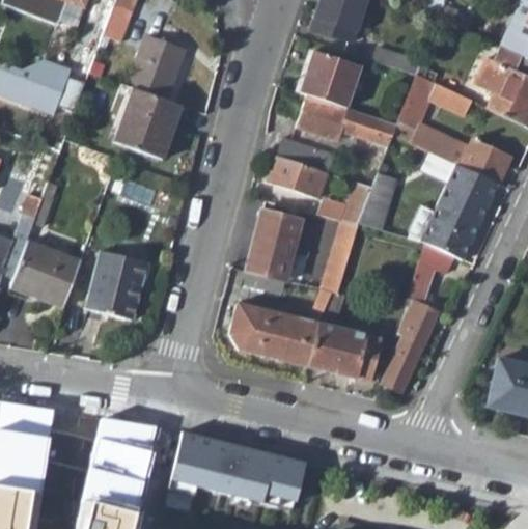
[(4,0),(3,5),(60,27),(68,3),(89,9),(92,0),(4,0)]
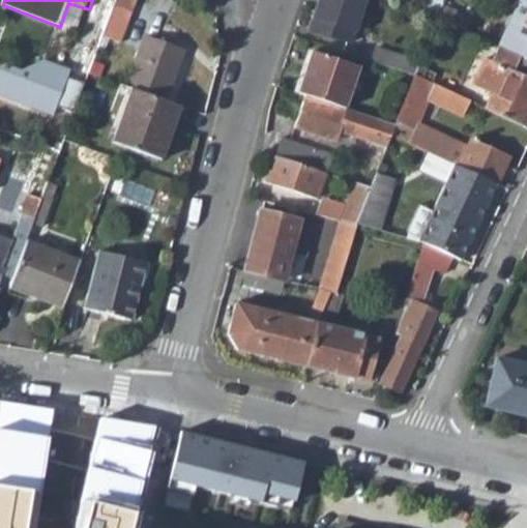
[(118,0),(107,32),(124,38),(138,0),(118,0)]
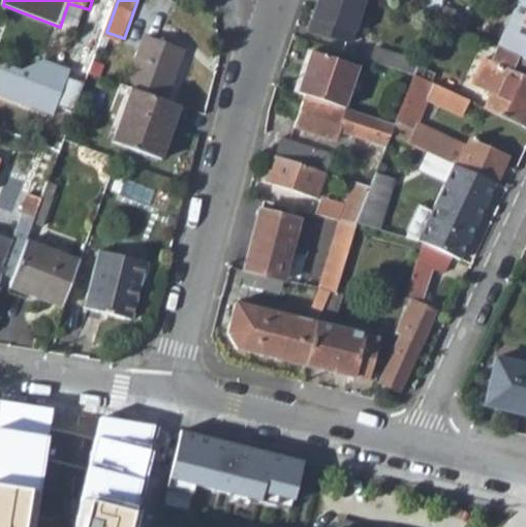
[(318,0),(310,29),(349,43),(354,29),(366,32),(370,18),(361,14),(365,0),(318,0)]
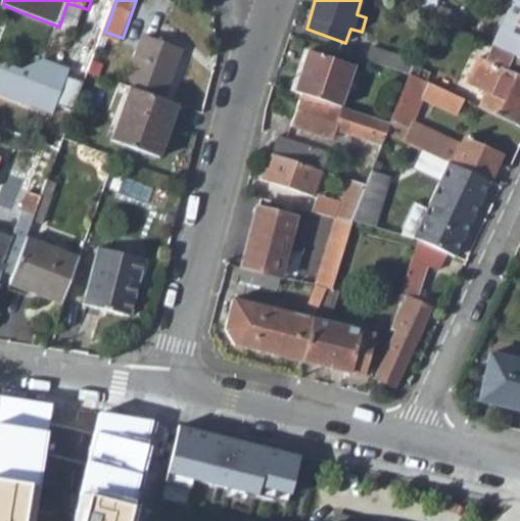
[(437,5),(432,16),(461,29),(466,18),(437,5)]
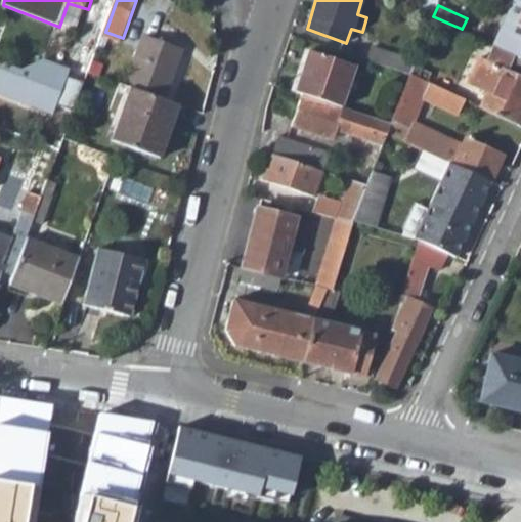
[(147,33),(126,84),(132,86),(143,89),(163,38),(147,33)]
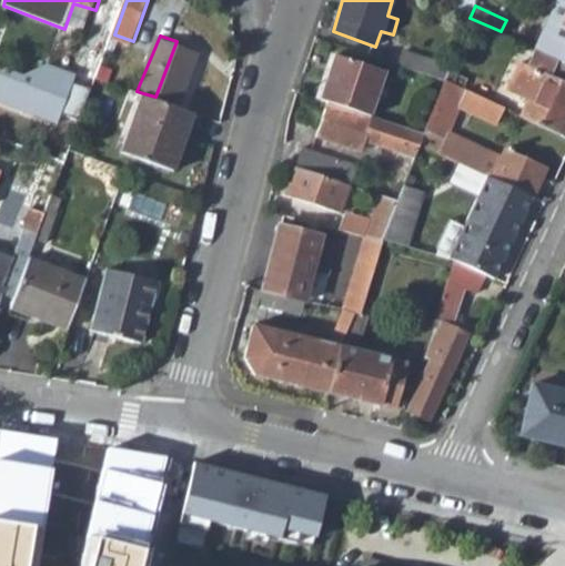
[(177,41),(155,97),(179,105),(200,51),(177,41)]
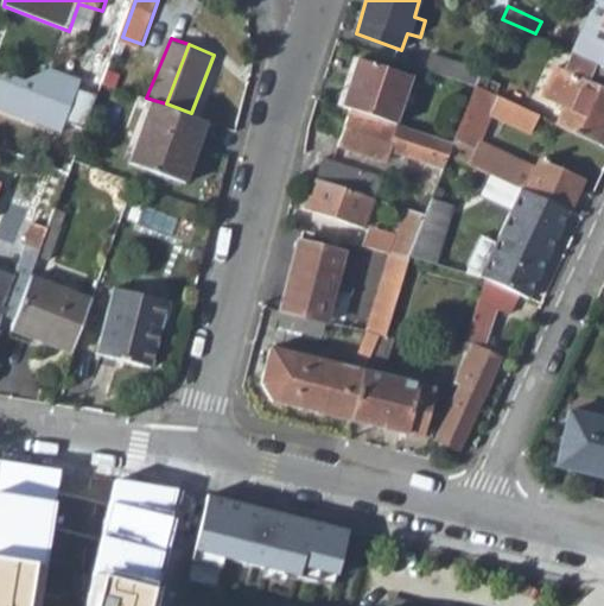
[(7,50),(0,68),(0,106),(65,132),(84,79),(7,50)]
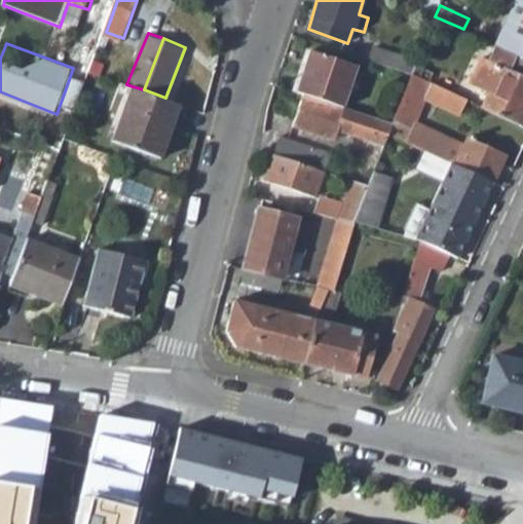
[(373,46),(369,61),(411,75),(416,62),(373,46)]
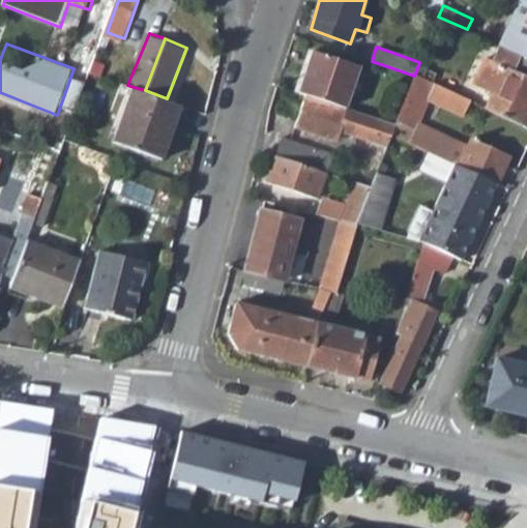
[(315,51),(301,94),(310,96),(347,108),(360,65),(315,51)]
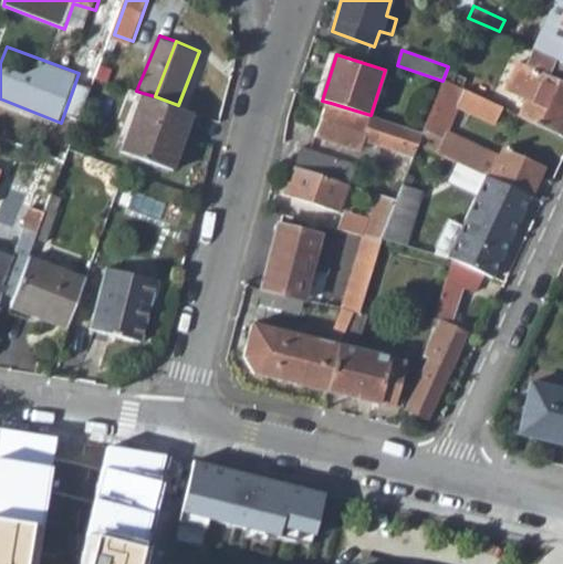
[(533,104),(528,119),(559,134),(562,126),(562,62),(559,60),(546,54),(530,92),(533,104)]
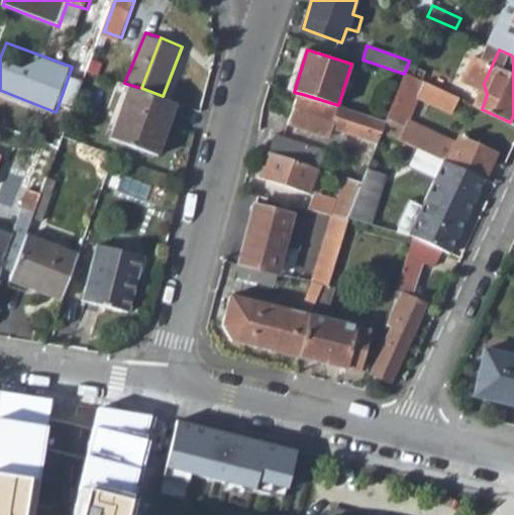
[(386,120),(381,130),(442,160),(484,179),(496,151),(459,134),(455,144),(408,122),(419,98),(453,114),(460,99),(404,74),(386,120)]
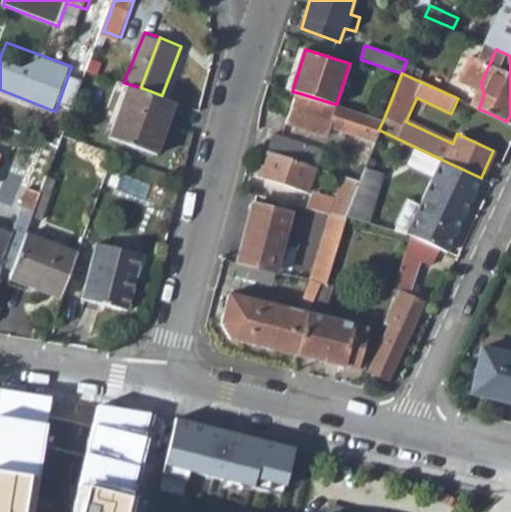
[(130,84),(109,139),(156,156),(177,101),(162,95),(141,87),(130,84)]
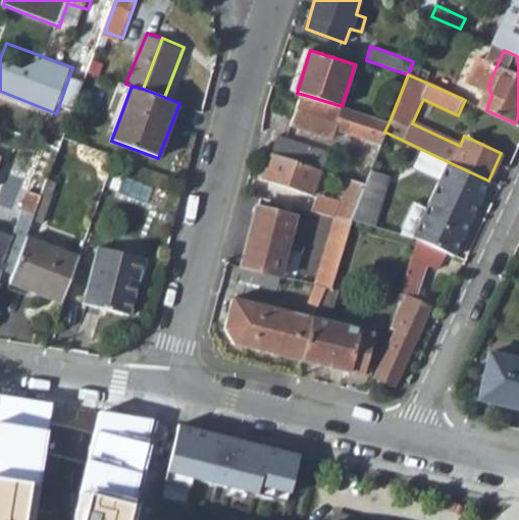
[(305,95),(295,125),(328,137),(331,126),(338,128),(351,133),(349,140),(378,149),(384,132),(390,121),(342,106),(305,95)]
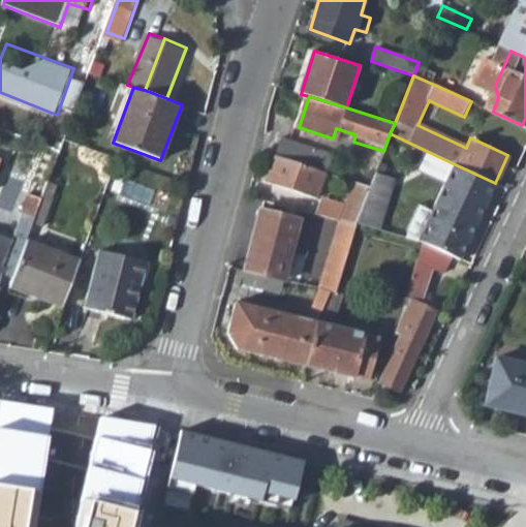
[(336,128),(333,138),(339,140),(342,130),(336,128)]
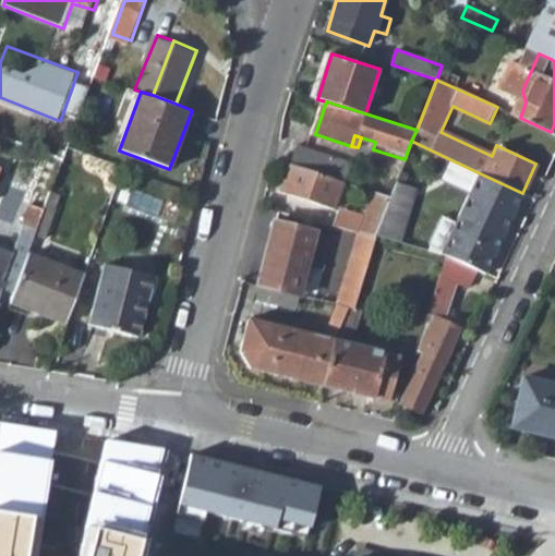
[(297,142),(290,162),(344,180),(350,160),(297,142)]
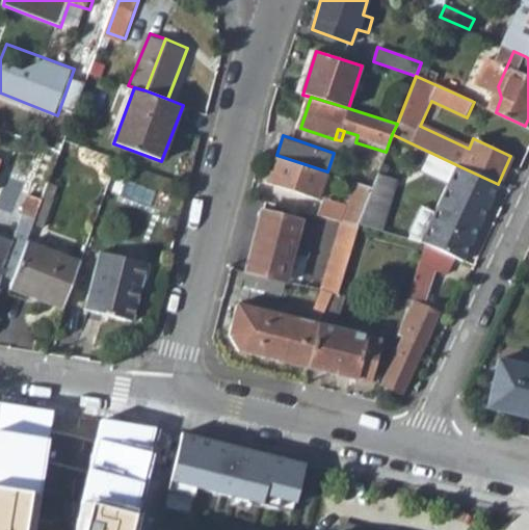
[(274,155),(267,180),(319,197),(327,171),(274,155)]
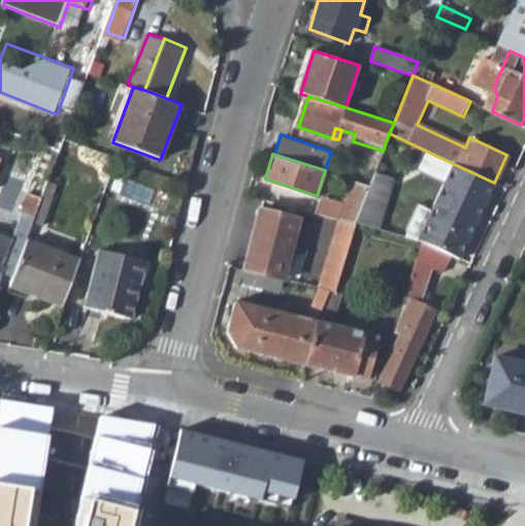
[(452,163),(417,238),(425,241),(452,253),(460,257),(494,183),(452,163)]
